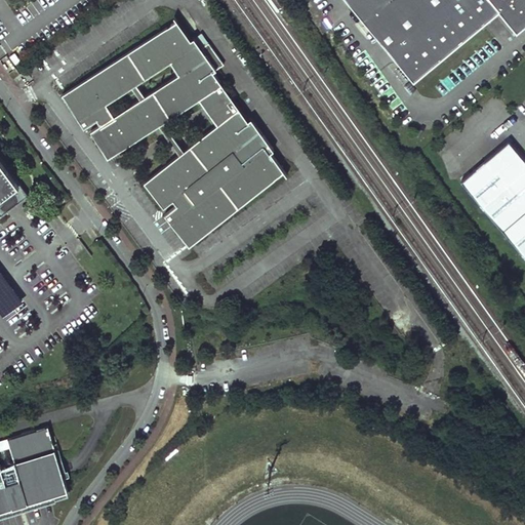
[(524,0),(344,0),(406,76),(492,5),(510,27),(524,13),(524,0)]
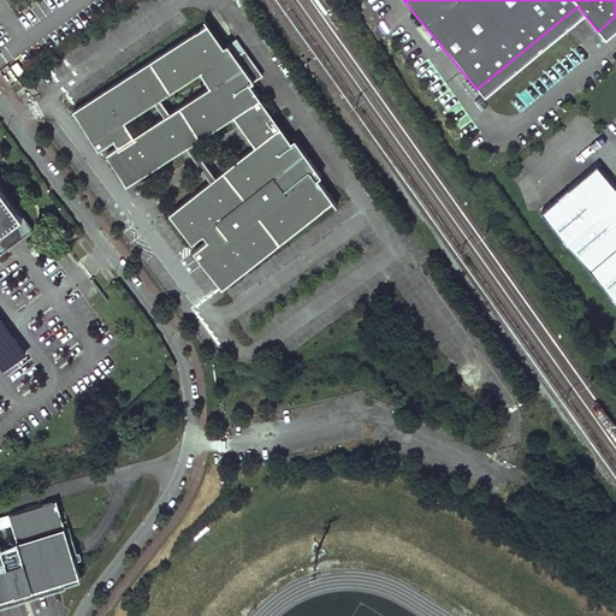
[(129,183),(238,118),(258,149),(170,213),(193,243),(203,235),(208,240),(193,252),(220,290),(337,206),(320,183),(324,181),(297,143),(294,147),(253,90),(265,81),(250,61),(242,67),(234,55),(230,58),(208,28),(78,106),(102,147),(118,137),(122,143),(110,150),(129,183)]
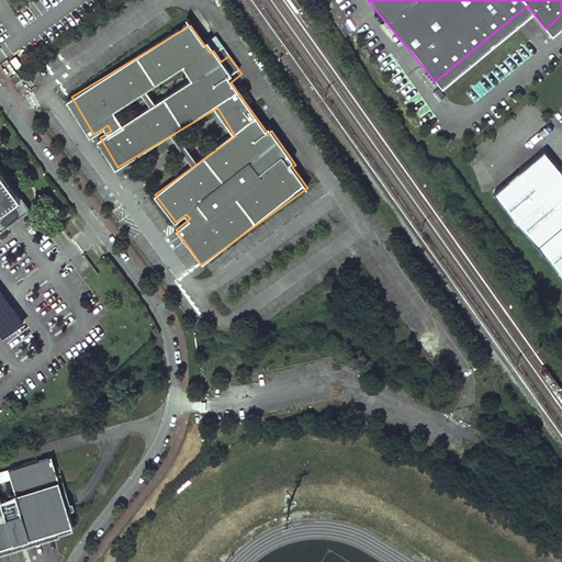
[(546,152),(539,157),(534,150),(490,189),(561,274),(561,170),(557,166),(546,152)]
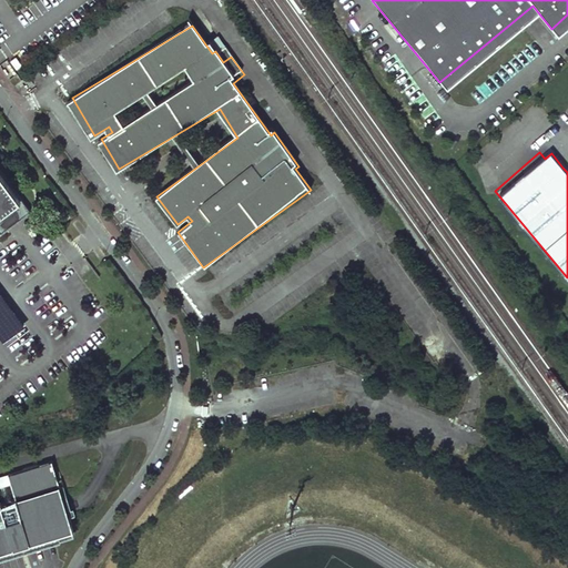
[(0,210),(20,196),(0,168),(0,210)]
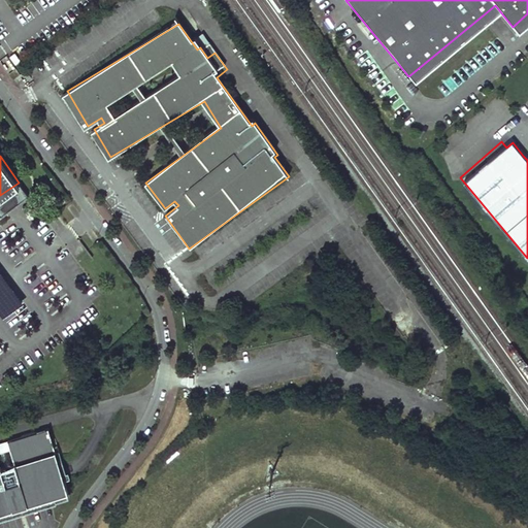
[(0,213),(27,194),(19,183),(0,195),(0,213)]
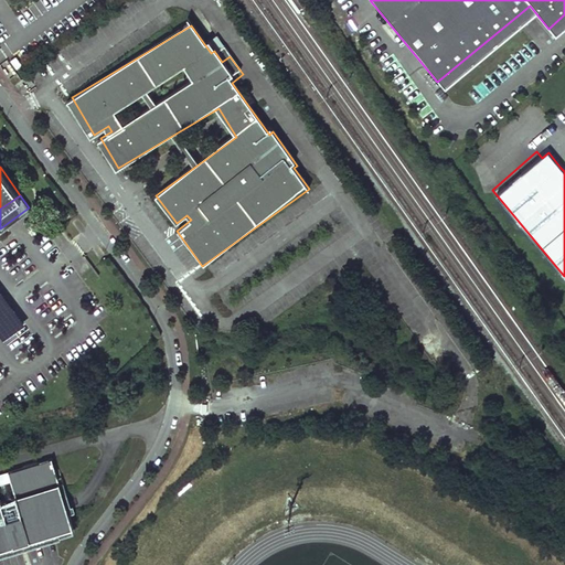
[(52,456),(0,471),(0,546),(72,525),(65,503),(52,456)]
